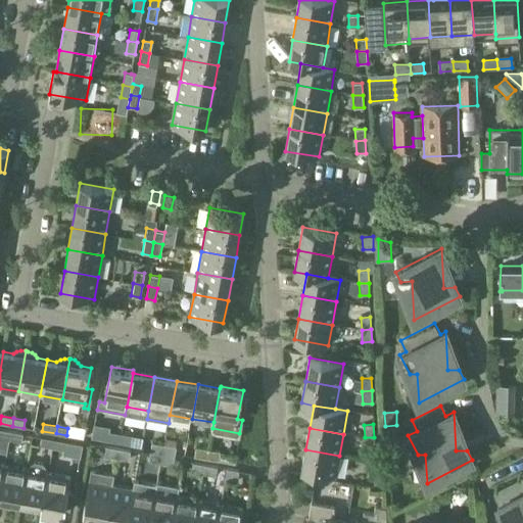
[(0,438),(9,440),(11,431),(0,429),(0,438)]
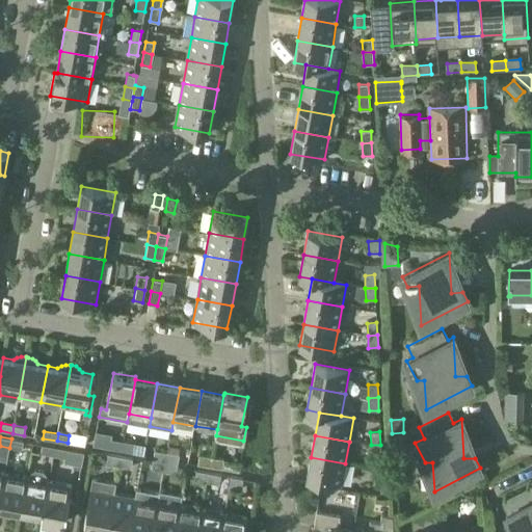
[(11,439),(9,448),(21,450),(23,441),(11,439)]
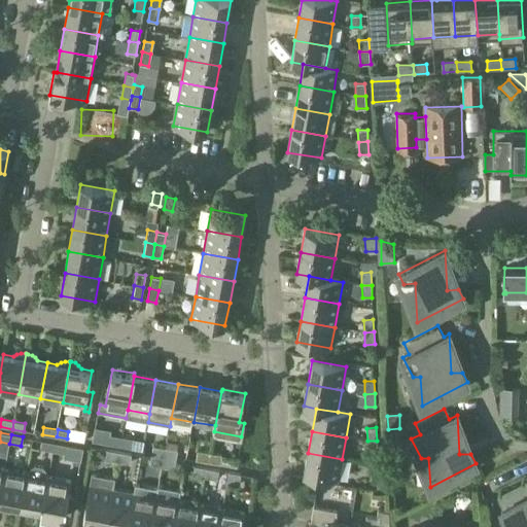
[(120,449),(123,438),(109,436),(107,447),(120,449)]
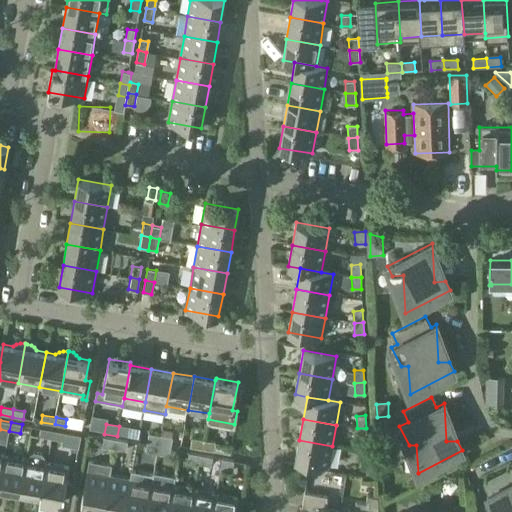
[(119,426),(117,436),(127,438),(129,428),(119,426)]
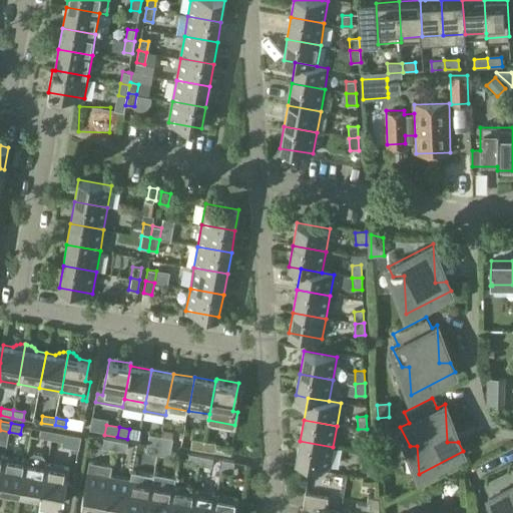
[(52,440),(53,431),(41,429),(39,438),(52,440)]
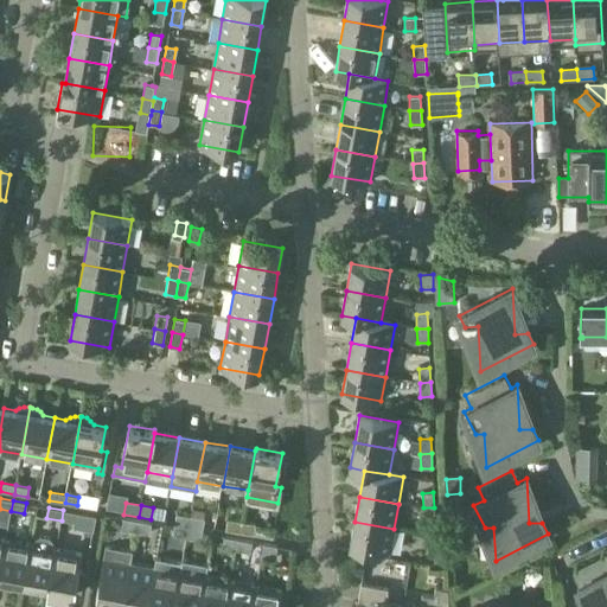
[(434,508),(423,508),(423,523),(435,522),(434,508)]
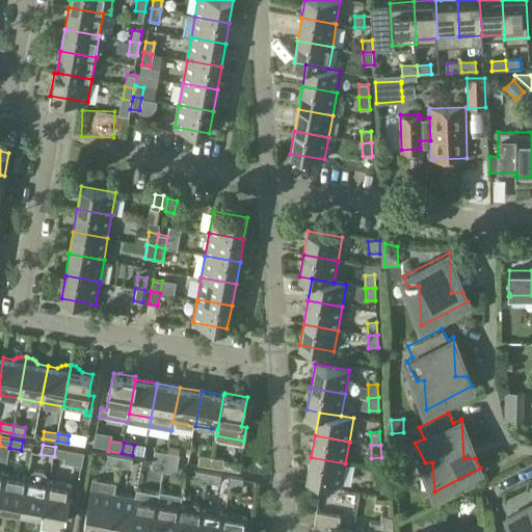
[(55,447),(54,456),(64,458),(67,449),(55,447)]
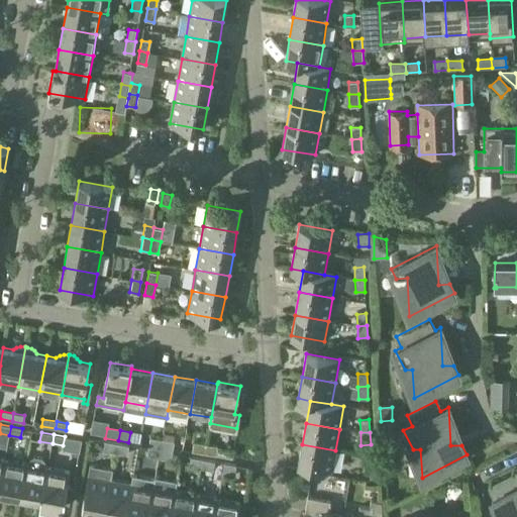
[(161,448),(163,439),(150,437),(148,446),(161,448)]
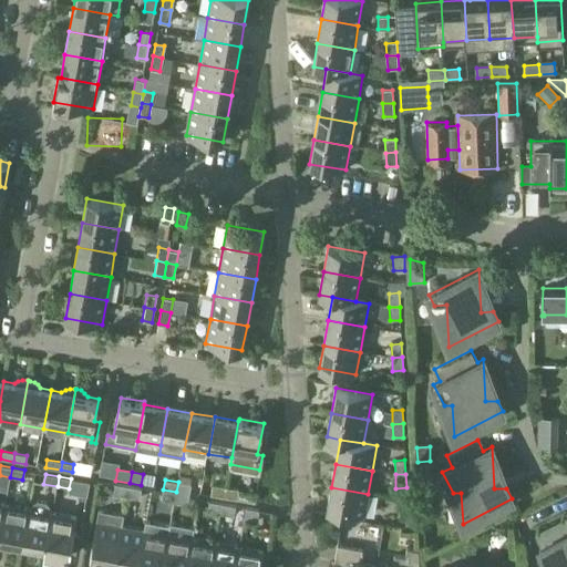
[(176,492),(189,494),(191,484),(178,482),(176,492)]
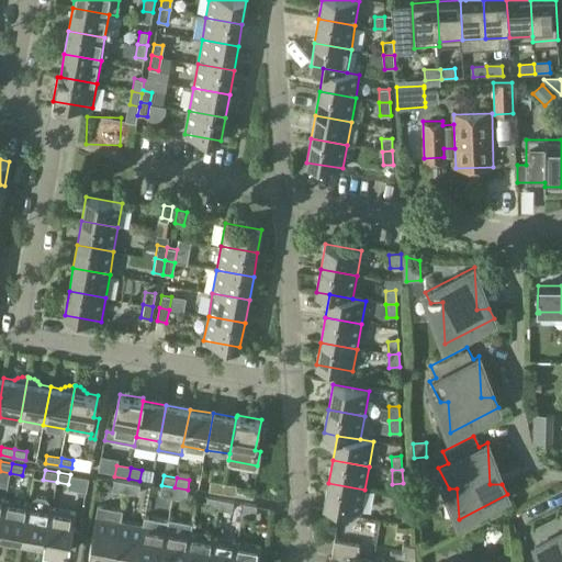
[(125,493),(127,483),(114,481),(112,491),(125,493)]
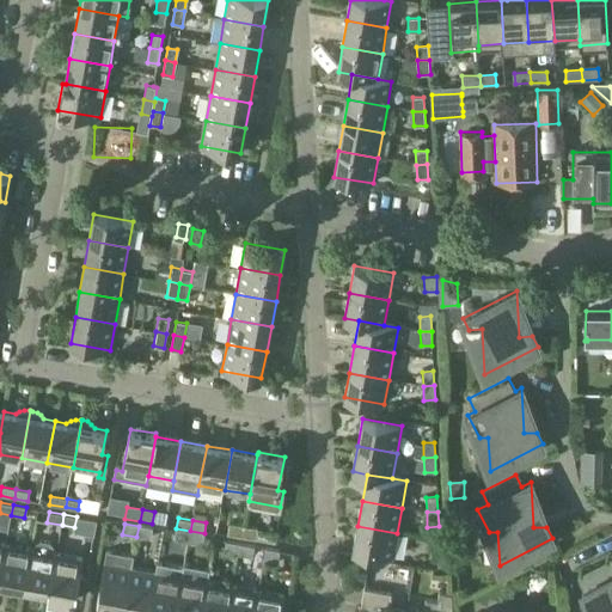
[(242,540),(244,527),(228,525),(226,537),(242,540)]
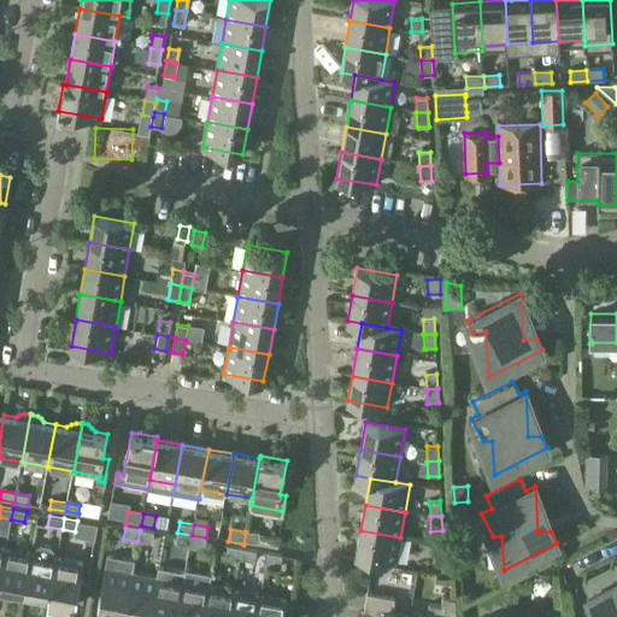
[(140,530),(137,541),(152,544),(153,533),(140,530)]
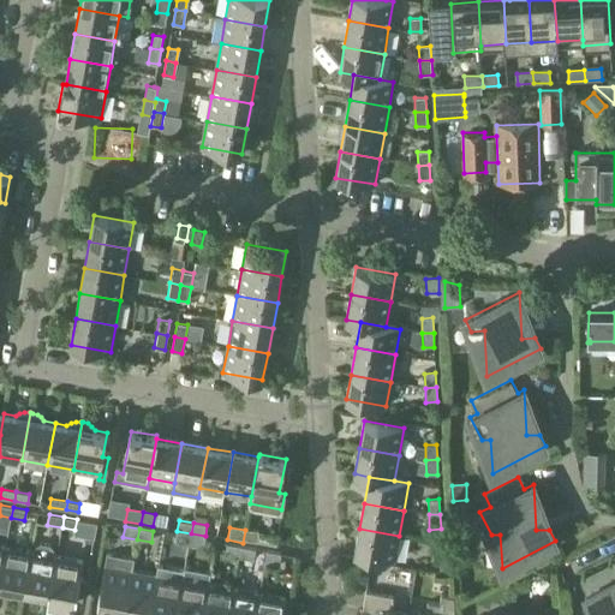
[(394,560),(399,536),(359,529),(354,553),(394,560)]
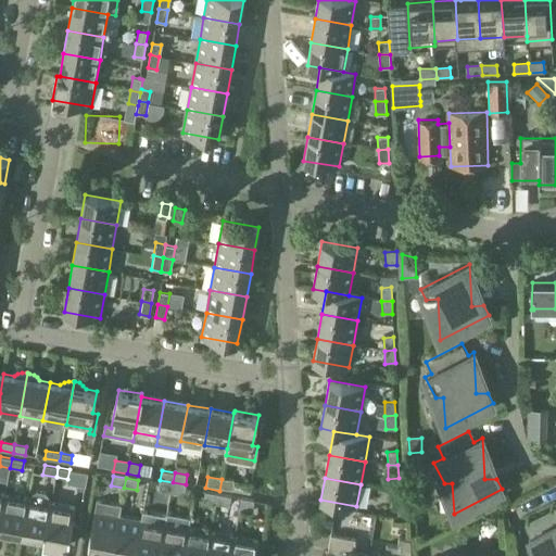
[(222,479),(219,491),(231,493),(234,481),(222,479)]
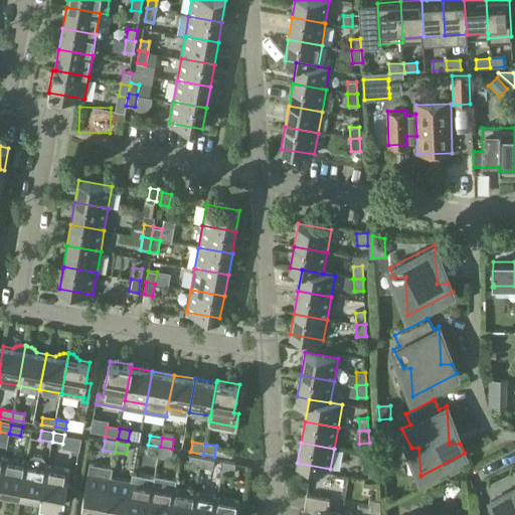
[(159,455),(160,447),(148,445),(146,453),(159,455)]
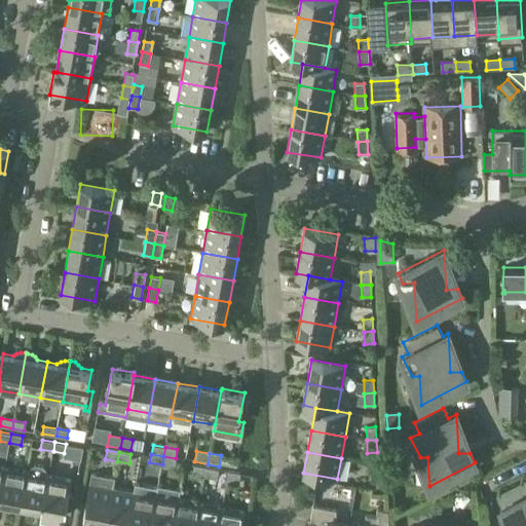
[(174,467),(176,458),(163,456),(162,464),(174,467)]
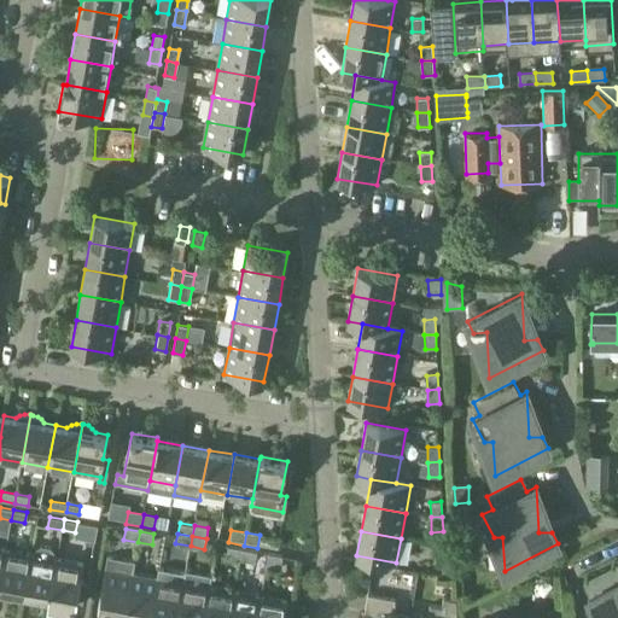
[(39,546),(31,554),(24,594),(50,600),(57,560),(50,548),(39,546)]
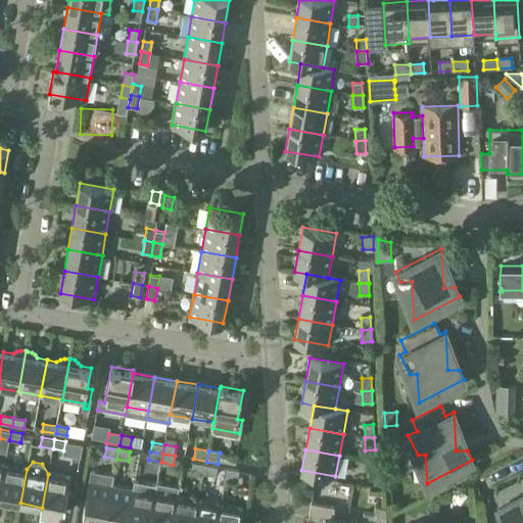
[(204,475),(205,466),(195,464),(193,473),(204,475)]
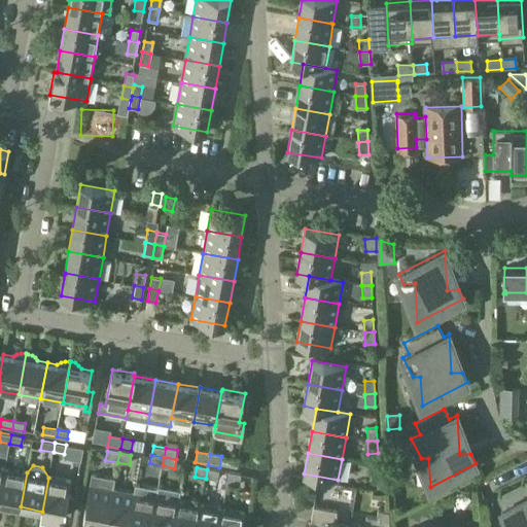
[(27,472),(5,468),(0,494),(0,502),(20,506),(27,472)]
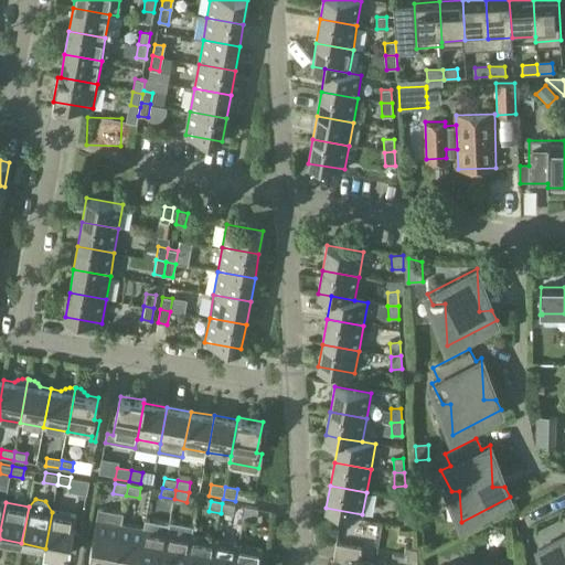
[(222,503),(221,513),(233,515),(234,505),(222,503)]
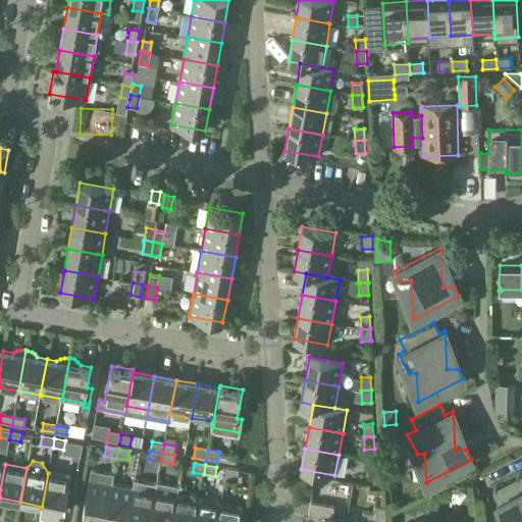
[(237,480),(238,471),(226,469),(225,478),(237,480)]
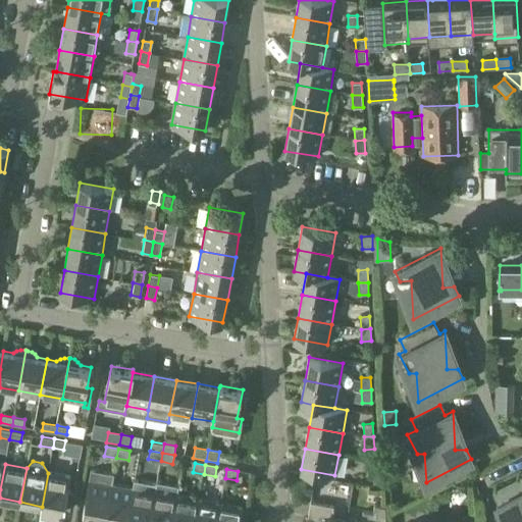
[(113,474),(92,470),(83,516),(105,520),(112,484),(113,474)]
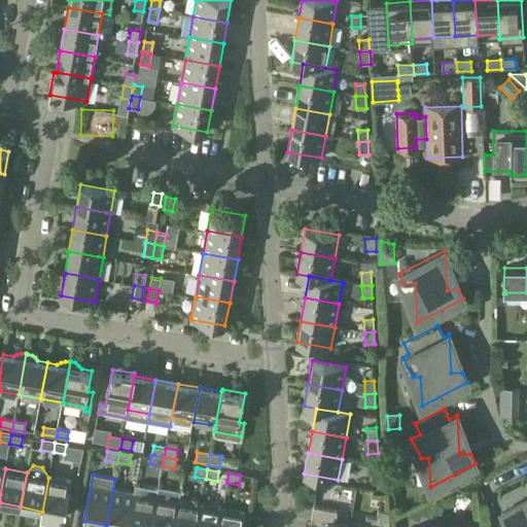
[(71,481),(48,477),(48,478),(42,512),(41,514),(65,518),(71,481)]
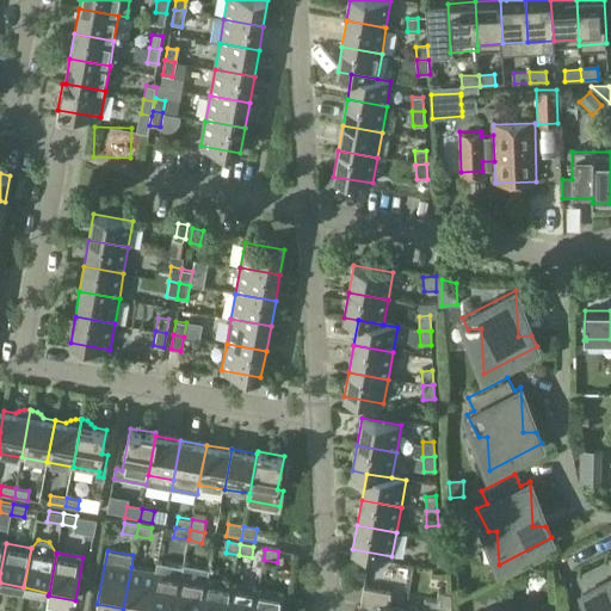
[(438,569),(449,568),(448,556),(437,557),(438,569)]
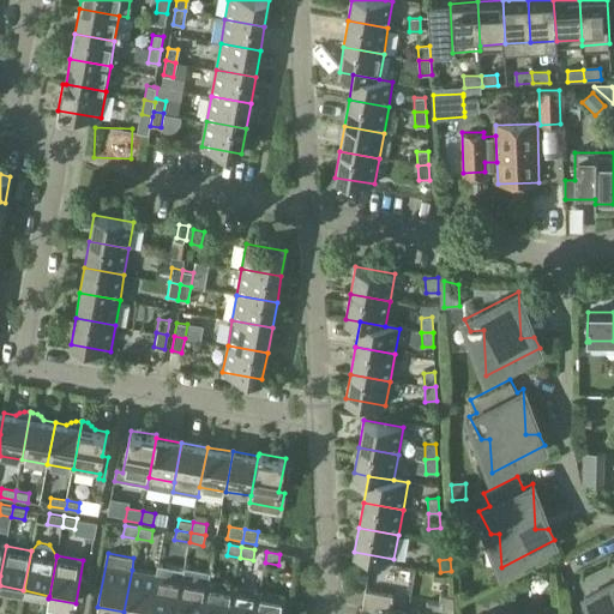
[(613,613),(613,560),(577,579),(595,613),(613,613)]
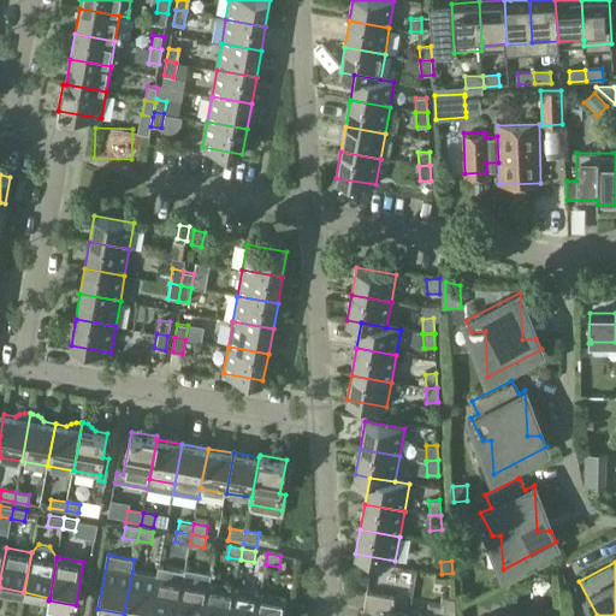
[(176,615),(185,570),(159,566),(158,576),(150,615),(152,615),(176,615)]
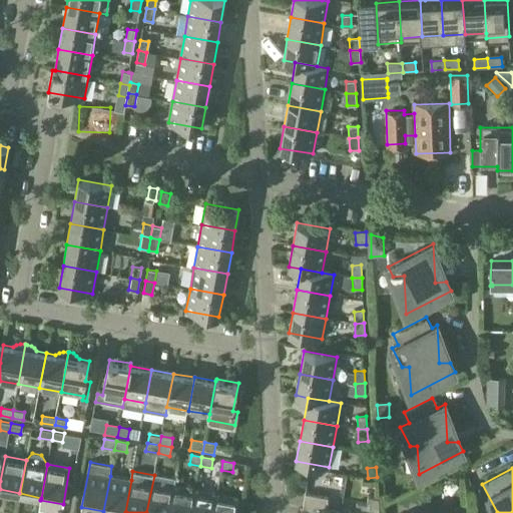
[(168,512),(175,476),(154,472),(154,475),(146,512),(168,512)]
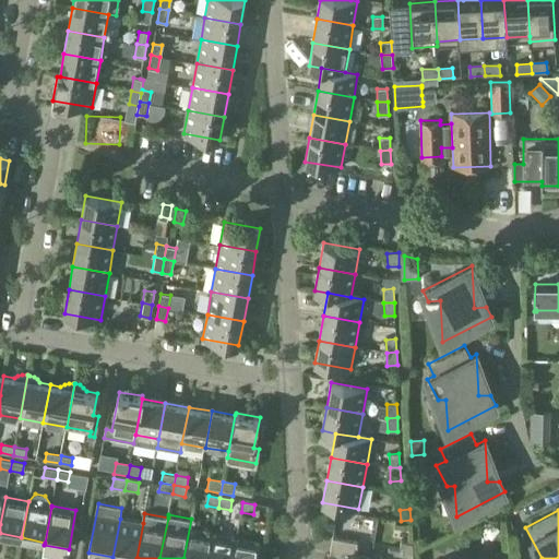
[(143,523),(120,519),(114,555),(137,558),(143,523)]
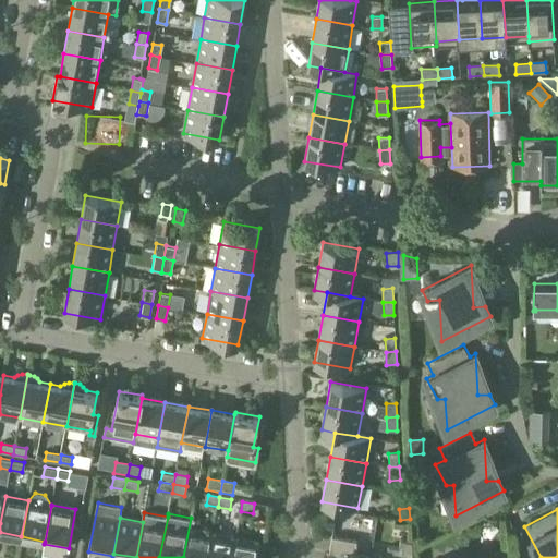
[(207,557),(213,534),(189,530),(183,557),(207,557)]
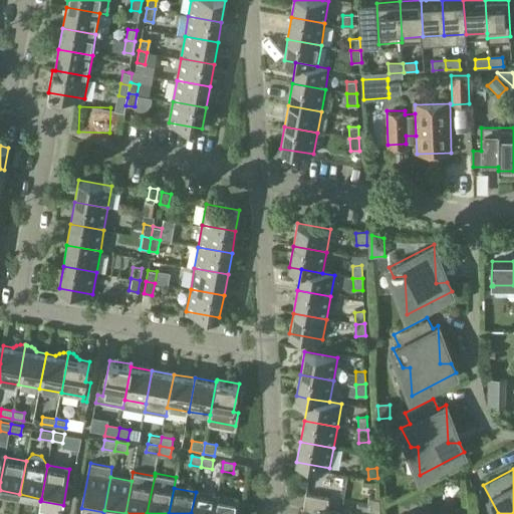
[(213,513),(217,496),(196,492),(191,513),(213,513)]
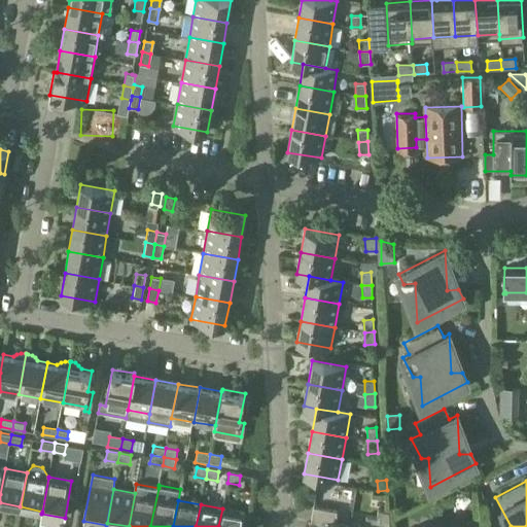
[(346,526),(338,525),(338,511),(314,506),(310,526),(346,526)]
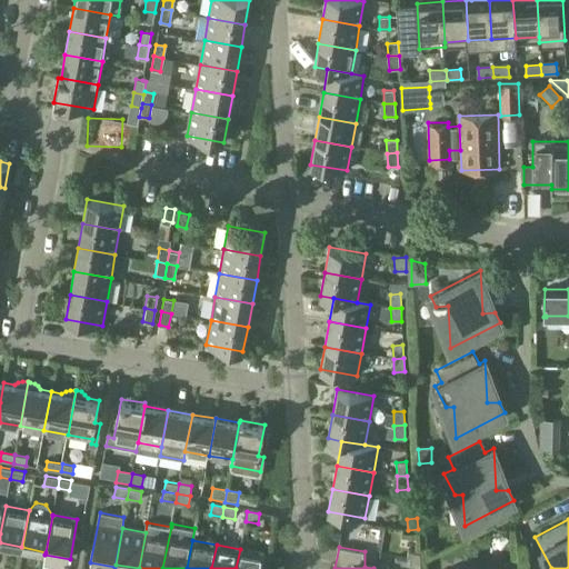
[(261,568),(265,553),(240,549),(236,568),(261,568)]
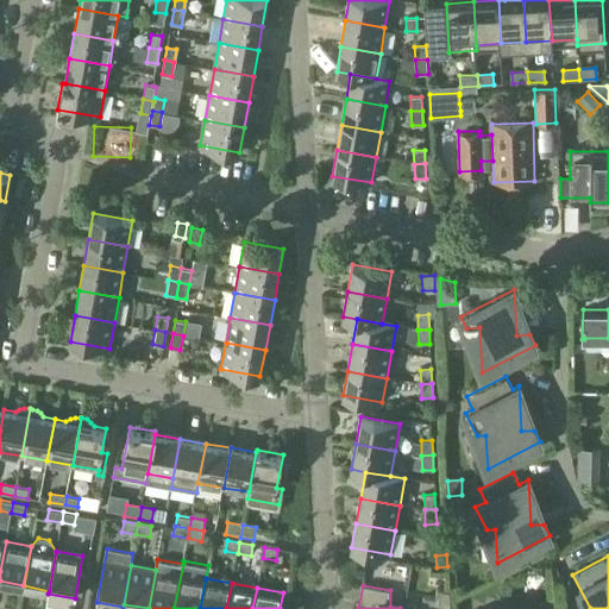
[(451,608),(450,591),(437,589),(435,598),(425,596),(419,608),(451,608)]
